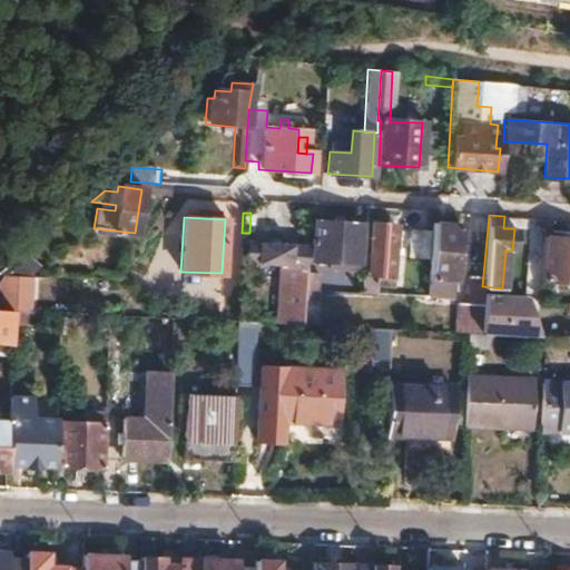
[(315,219),(311,259),(328,261),(330,252),(344,253),(345,244),(356,244),(359,222),(315,219)]
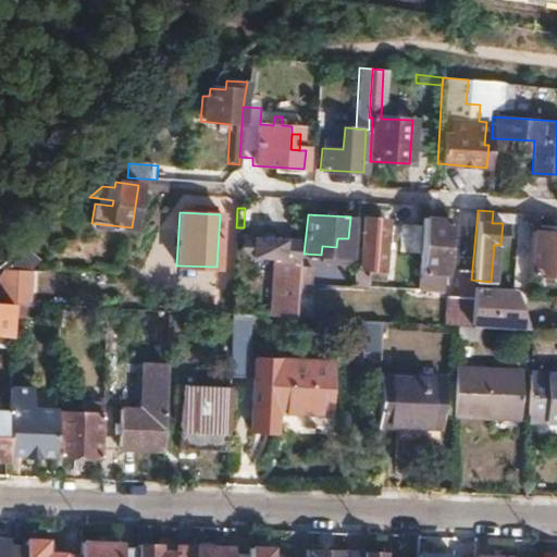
[(363,217),(360,270),(382,271),(385,218),(363,217)]
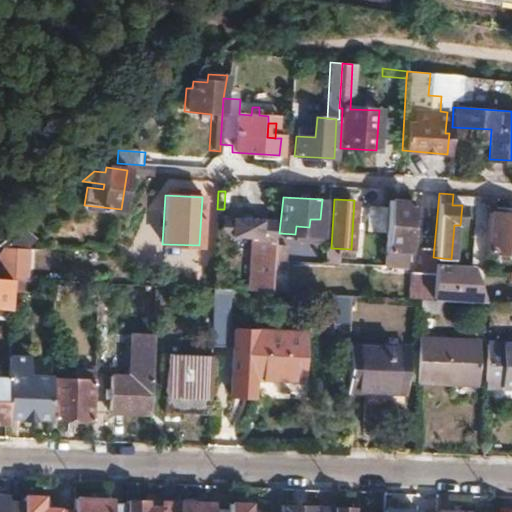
[(387,200),(383,248),(406,250),(410,202),(387,200)]
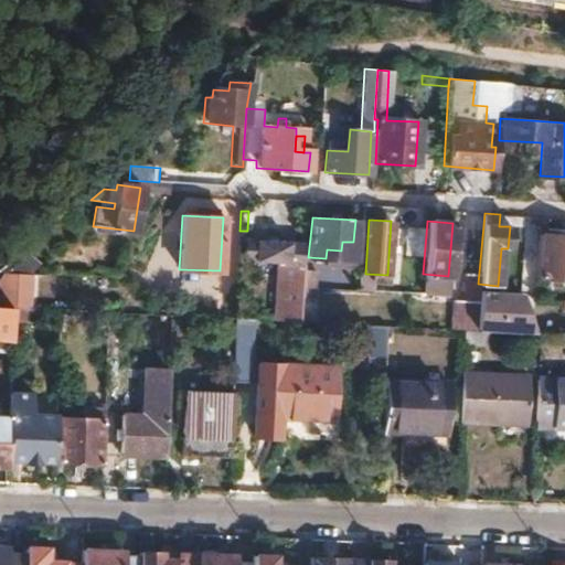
[(424,256),(426,226),(406,225),(405,255),(424,256)]
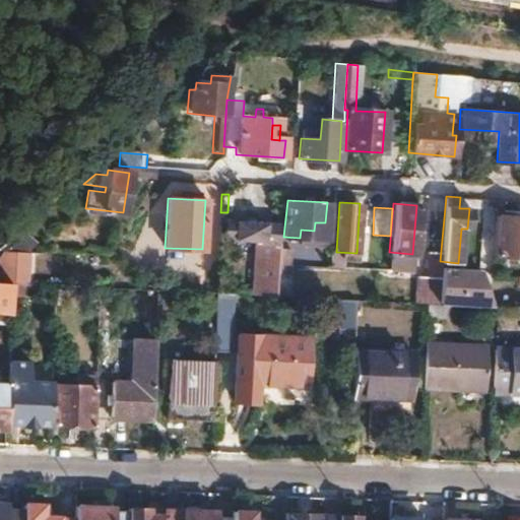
[(519,216),(496,216),(493,255),(519,256),(519,216)]
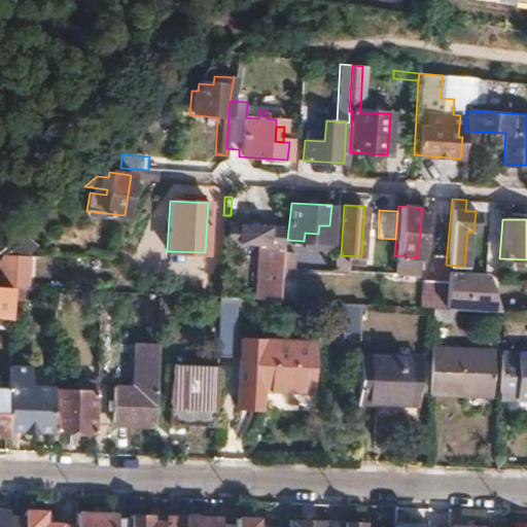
[(229,223),(225,251),(246,253),(247,243),(254,244),(254,253),(262,254),(260,287),(249,287),(248,299),(265,299),(278,300),(280,268),(282,248),(279,248),(281,227),(229,223)]
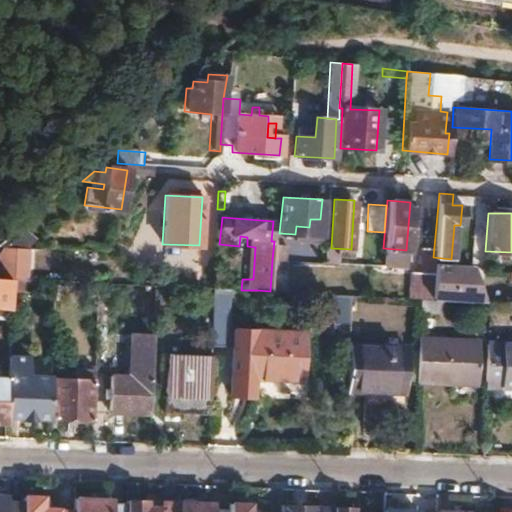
[(0,249),(0,279),(10,280),(30,281),(32,249),(2,247),(0,249)]
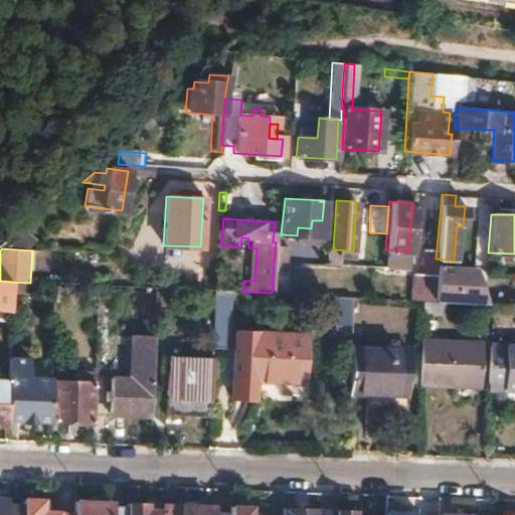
[(276,248),(275,294),(288,294),(290,248),(276,248)]
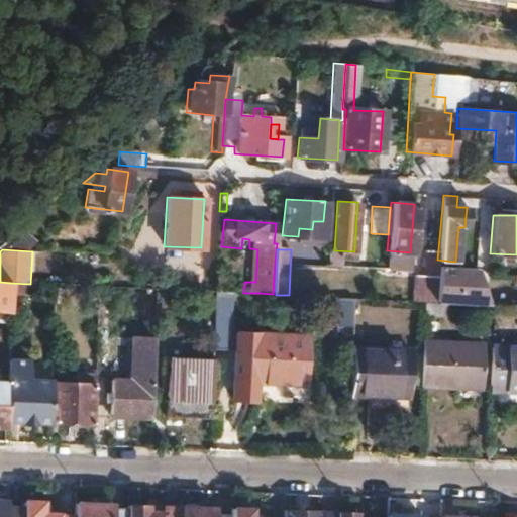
[(79,252),(78,263),(99,264),(99,253),(79,252)]
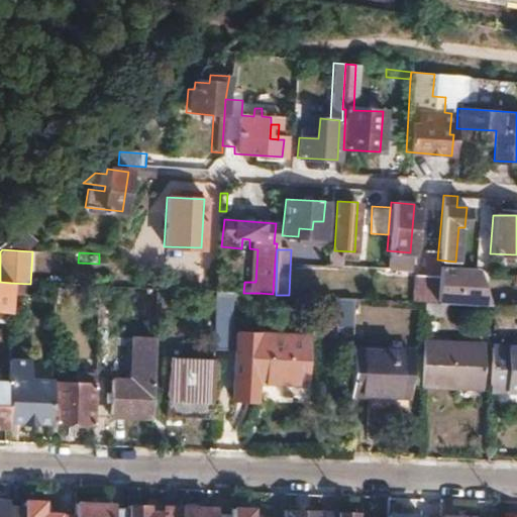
[(435,276),(433,301),(449,302),(487,304),(480,285),(473,285),(474,269),(436,266),(435,276)]
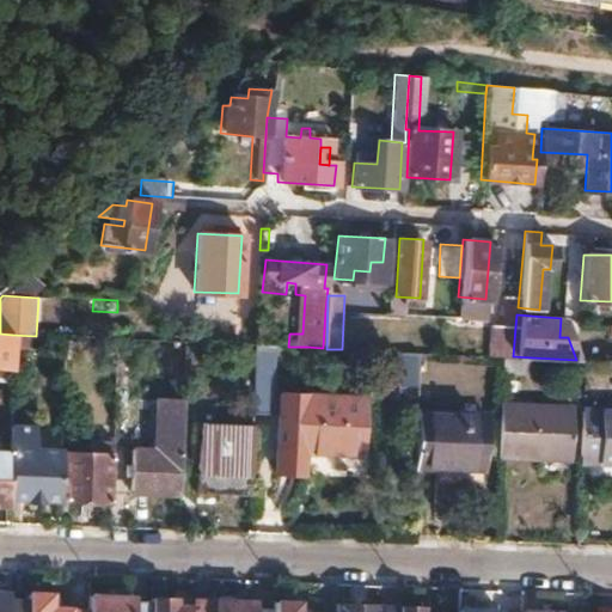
[(489,325),(487,355),(501,356),(513,356),(515,326),(489,325)]
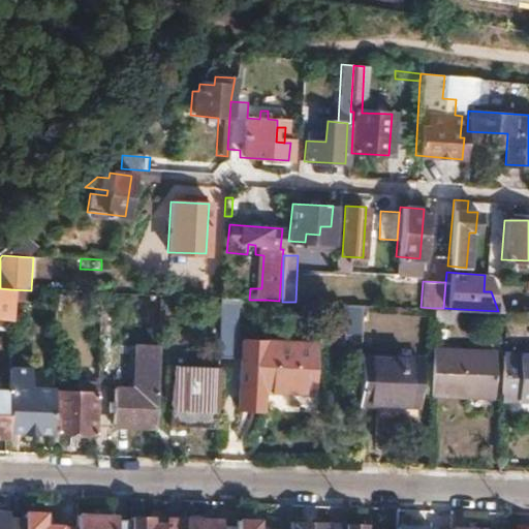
[(0,288),(0,318),(9,319),(10,302),(10,289),(0,288)]
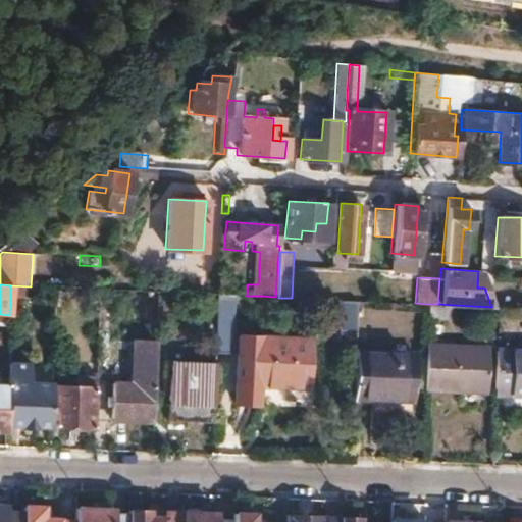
[(10,285),(10,298),(34,300),(34,286),(31,286),(10,285)]
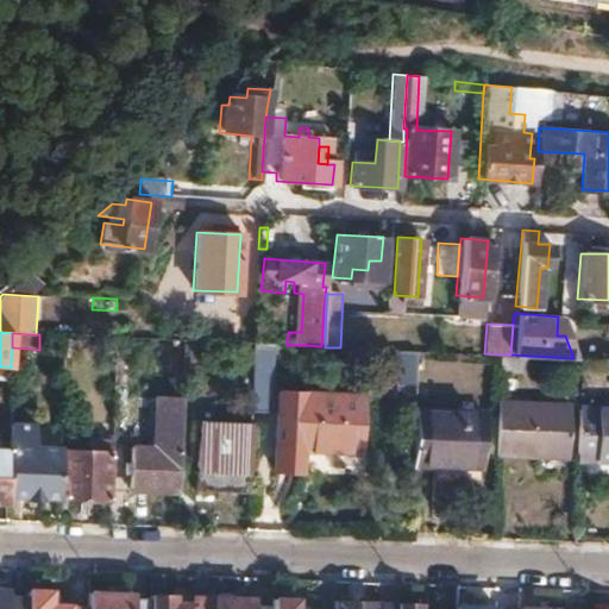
[(251,369),(250,413),(267,413),(269,356),(306,358),(306,345),(287,345),(252,343),(251,369)]
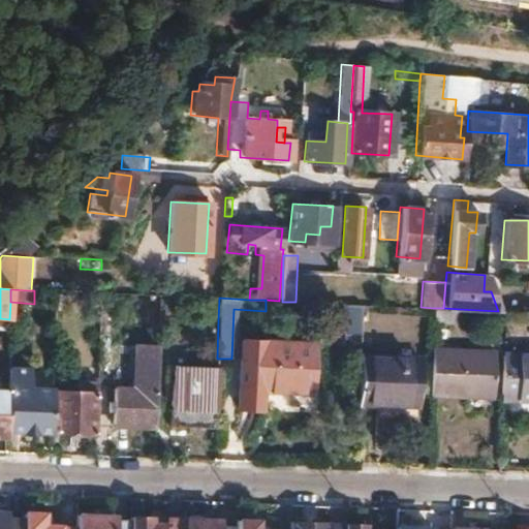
[(343,304),(342,345),(361,345),(362,304),(343,304)]
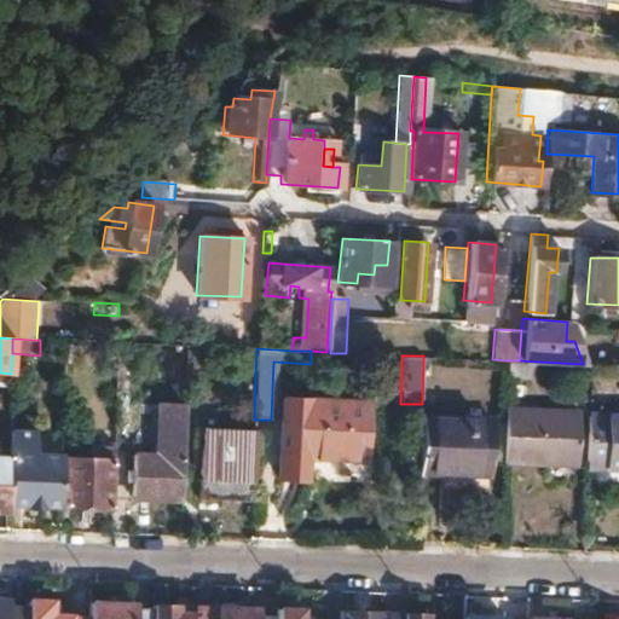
[(507,360),(505,382),(537,383),(538,362),(519,360),(507,360)]
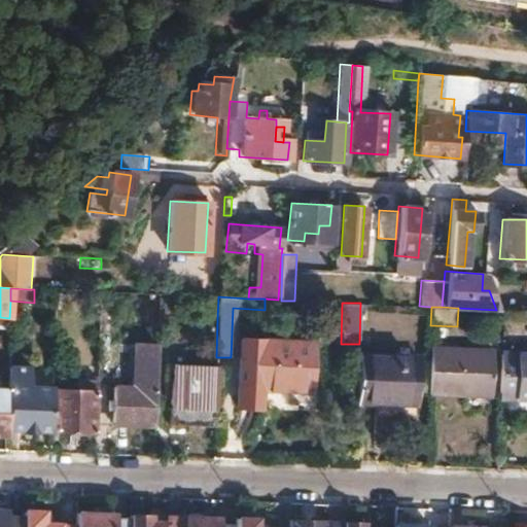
[(207,318),(204,367),(216,367),(216,357),(217,319),(207,318)]
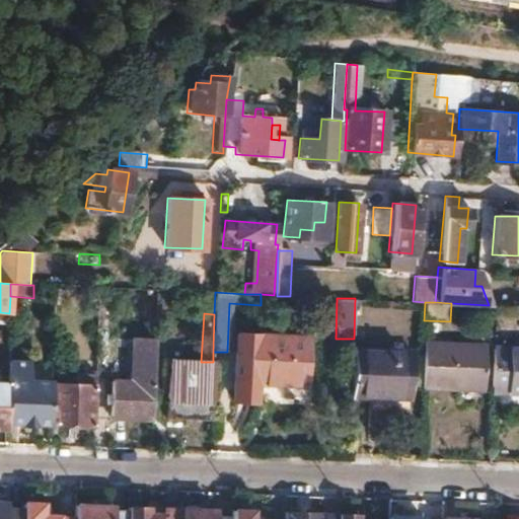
[(236,335),(233,402),(254,403),(256,383),(282,384),(284,337),(236,335)]
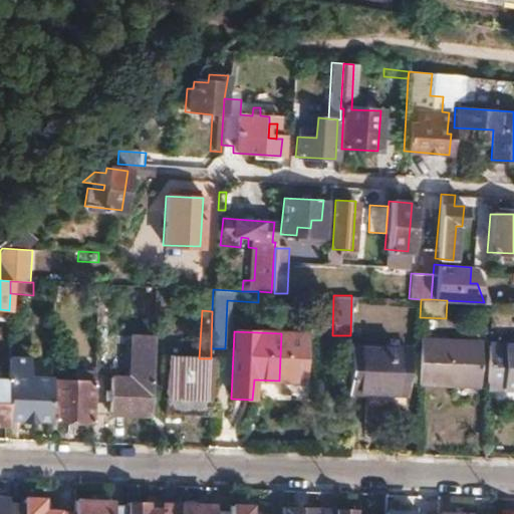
[(279,380),(278,401),(308,403),(312,334),(302,333),(299,381),(279,380)]
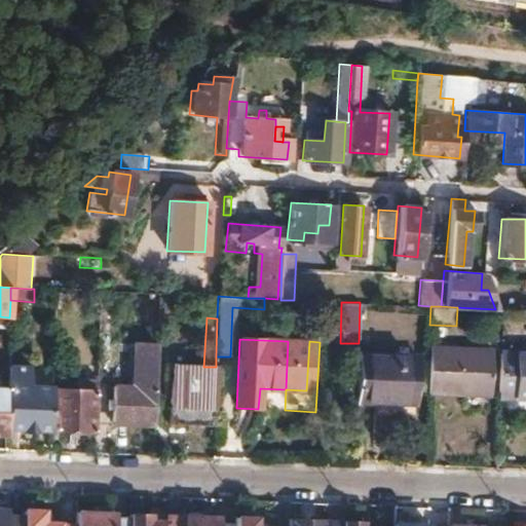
[(288,341),(286,389),(306,390),(309,341),(288,341)]
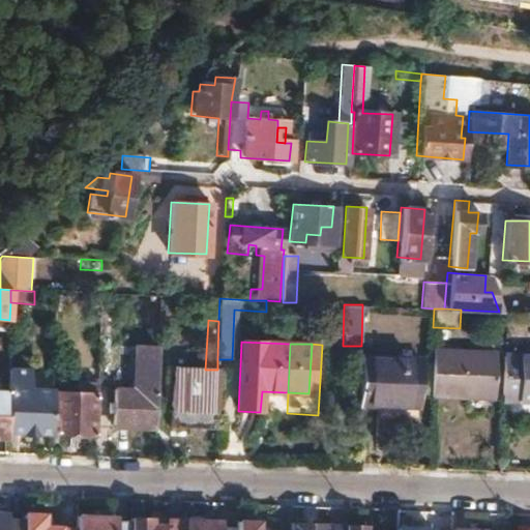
[(114,389),(113,427),(156,428),(158,347),(135,347),(133,390),(114,389)]
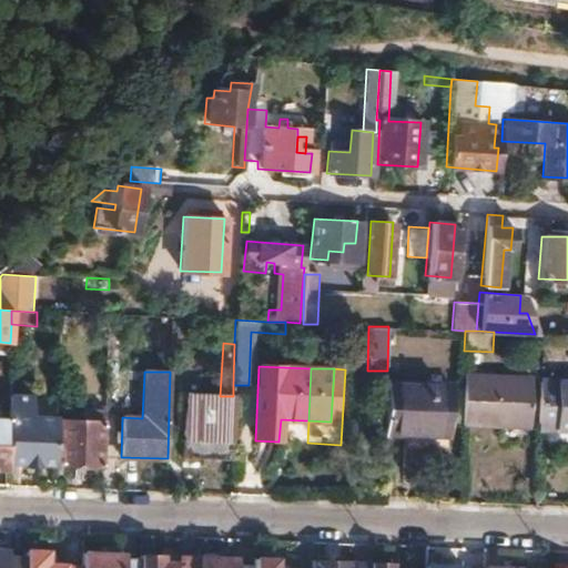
[(464,376),(462,424),(529,426),(531,378),(464,376)]
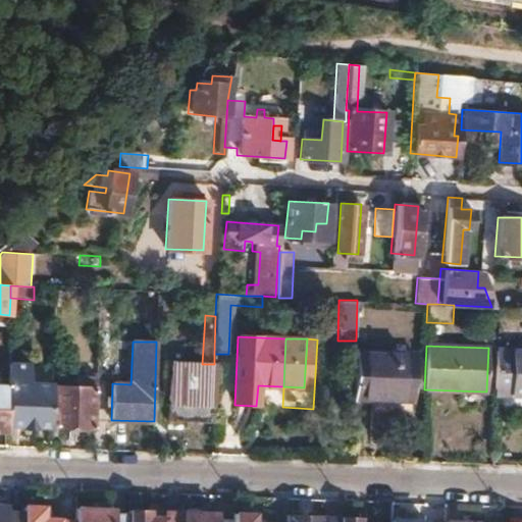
[(521,350),(496,350),(494,394),(521,394),(521,350)]
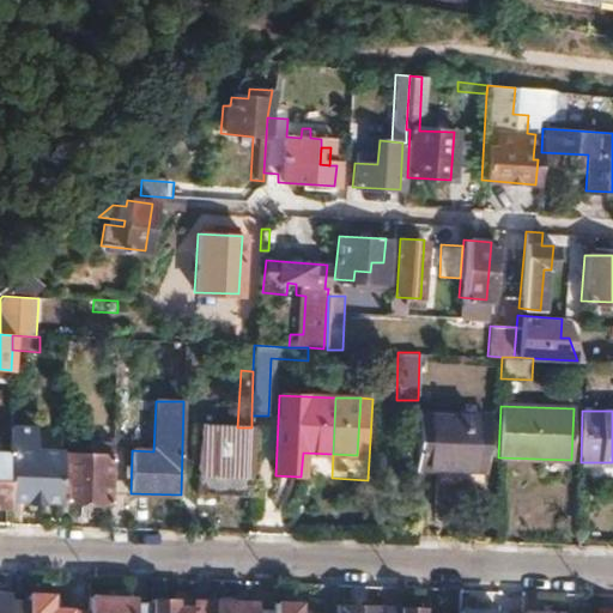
[(418,416),(416,468),(471,471),(472,453),(484,453),(485,418),(418,416)]
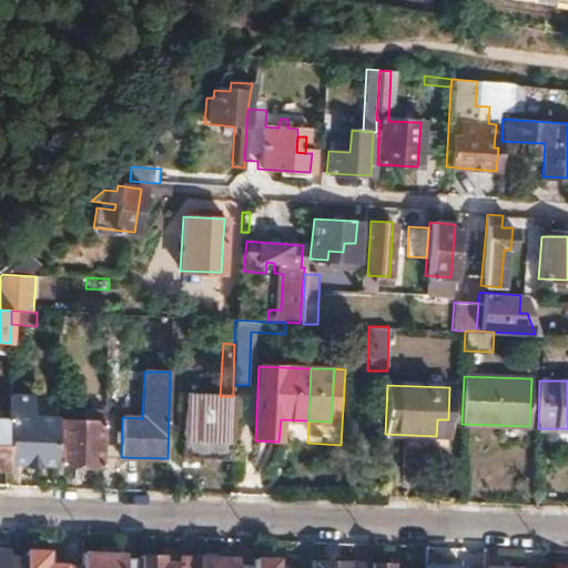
[(184,395),(182,458),(231,459),(233,396),(220,396),(184,395)]
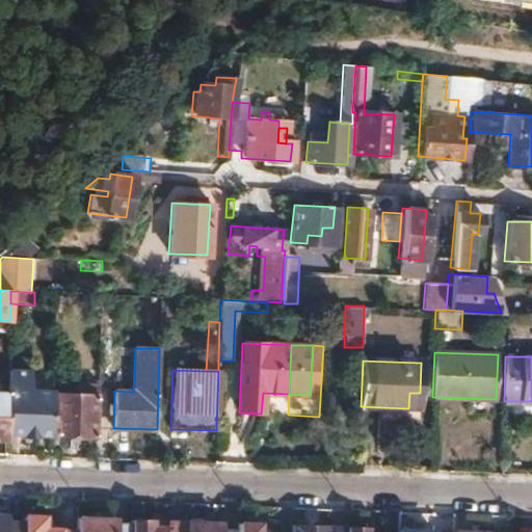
[(7,394),(6,434),(20,435),(20,430),(34,431),(34,435),(52,436),(52,434),(54,395),(54,393),(32,392),(32,373),(8,372),(7,394)]
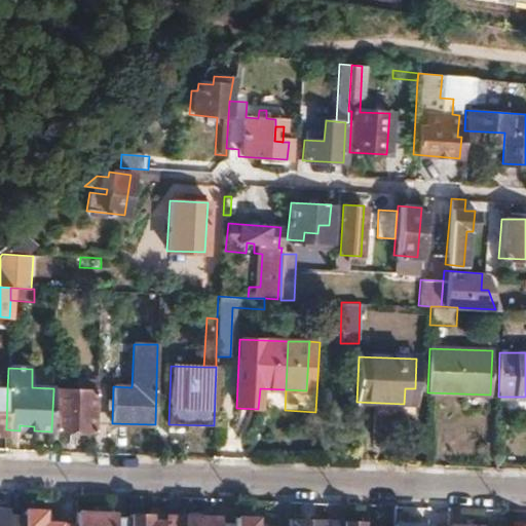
[(53,390),(51,429),(96,430),(97,384),(90,384),(90,391),(53,390)]
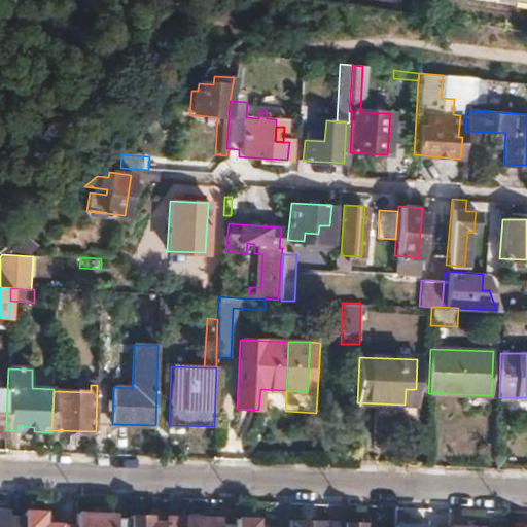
[(260,389),(258,410),(285,411),(286,390),(260,389)]
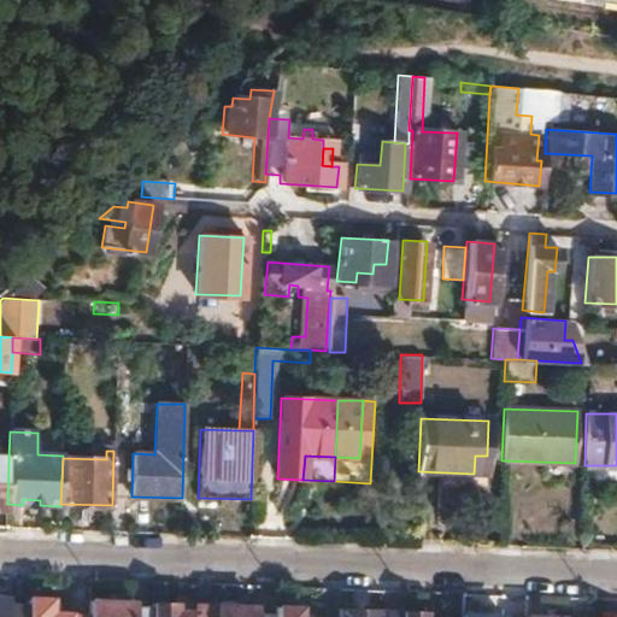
[(475,456),(474,474),(486,474),(487,456),(475,456)]
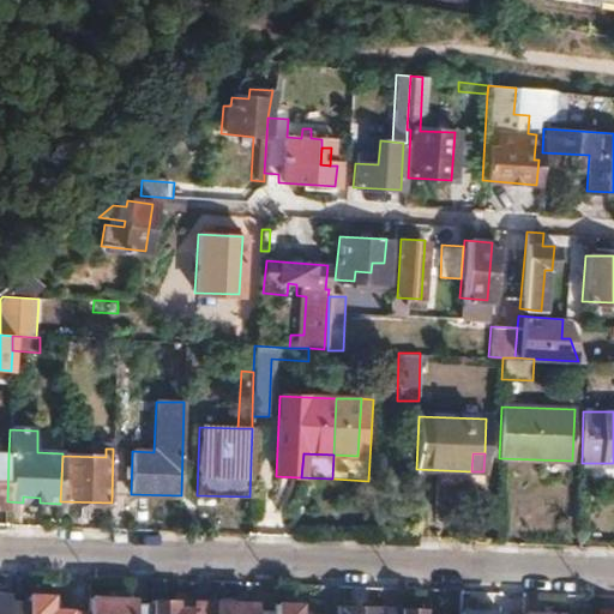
[(0,613),(24,613),(24,605),(4,605),(5,595),(0,594),(0,613)]
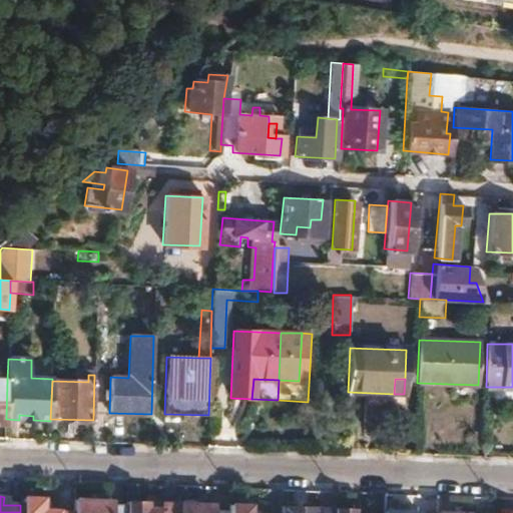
[(20,512),(71,512),(55,512),(55,509),(40,508),(41,498),(21,497),(20,505),(20,512)]
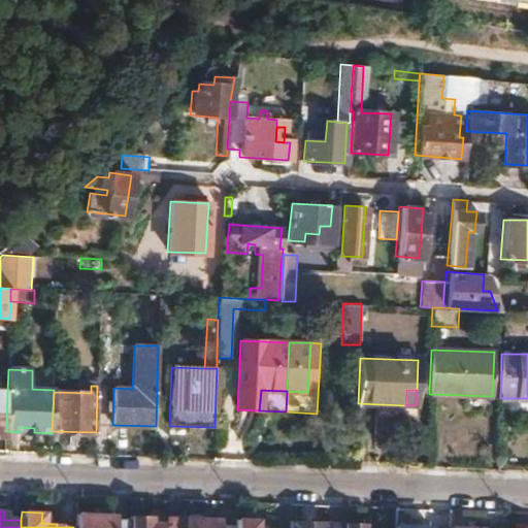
[(73,527),(128,527),(128,519),(111,518),(112,516),(74,515),(73,527)]
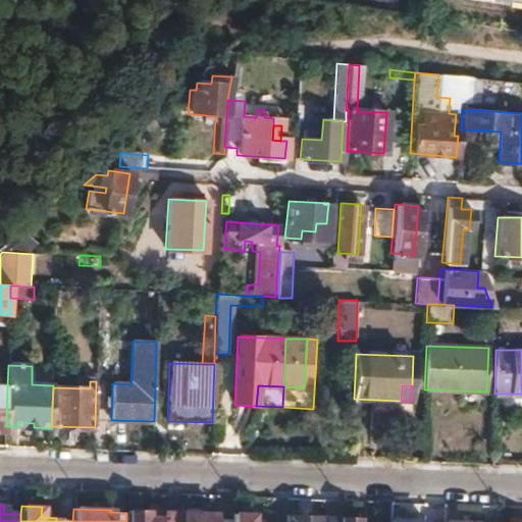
[(180,512),(179,521),(231,521),(231,514),(199,513),(197,509),(187,509),(186,512),(180,512)]
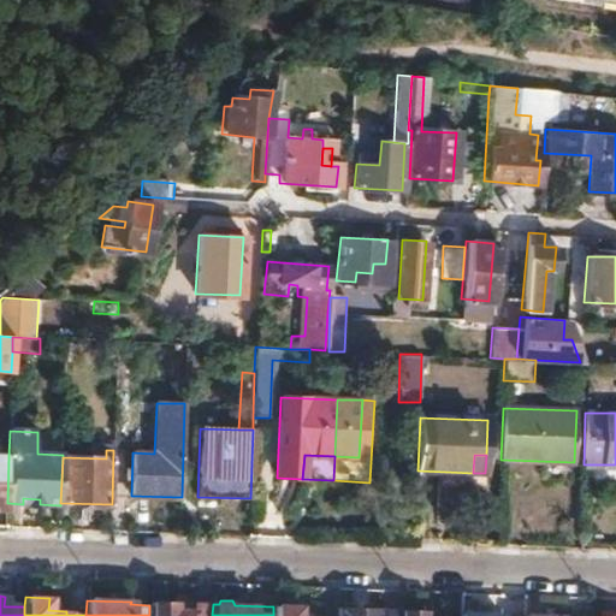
[(149,615),(212,615),(213,604),(213,603),(191,603),(190,609),(173,609),(173,603),(149,603),(149,605),(149,615)]
